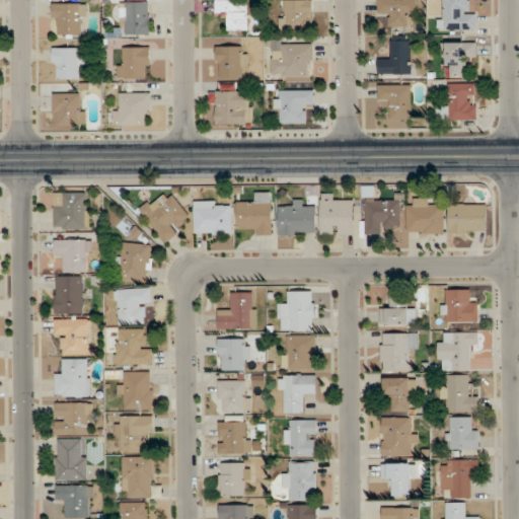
[(249,31),(249,2),(228,2),(227,0),(216,0),(217,18),(227,18),(228,31),(249,31)]
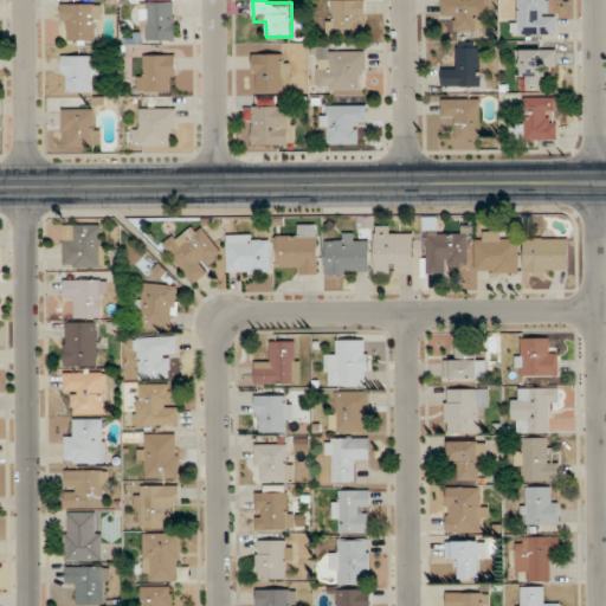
[(328,0),(328,34),(366,34),(365,0),(328,0)]
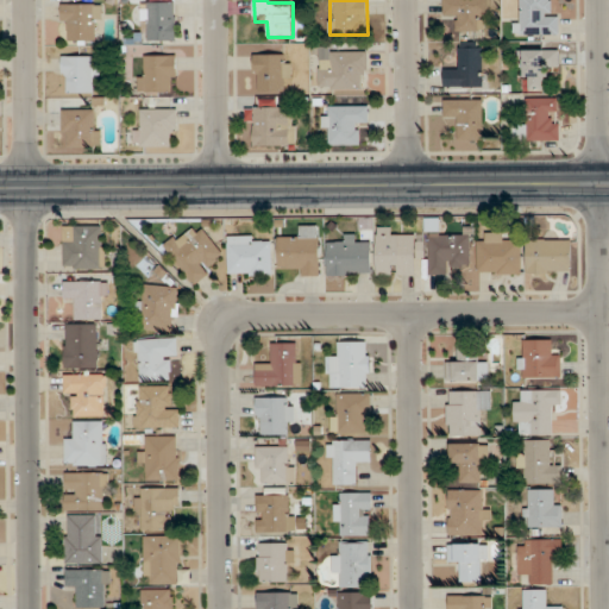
[(456,31),(489,31),(488,0),(444,0),(444,19),(456,19),(456,31)]
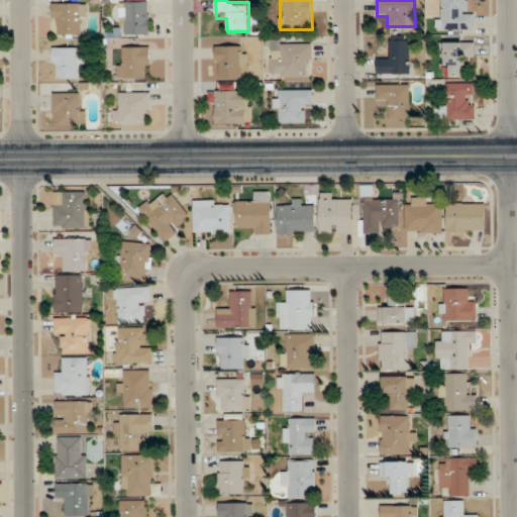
[(437,0),(438,30),(476,30),(476,10),(467,10),(467,0),(437,0)]
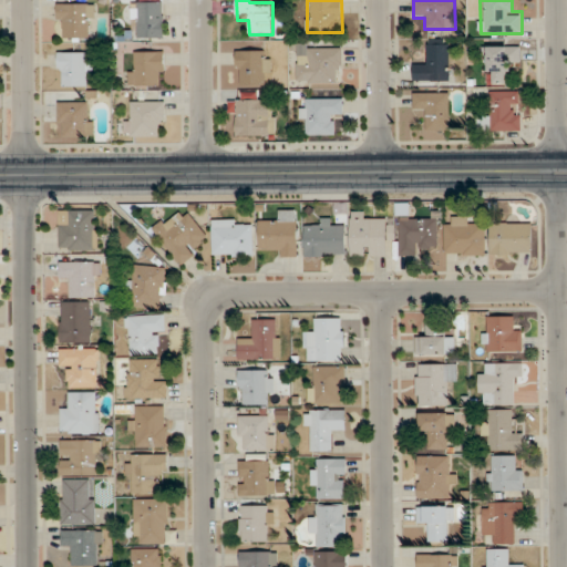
[(165,37),(165,2),(134,2),(134,37),(165,37)]
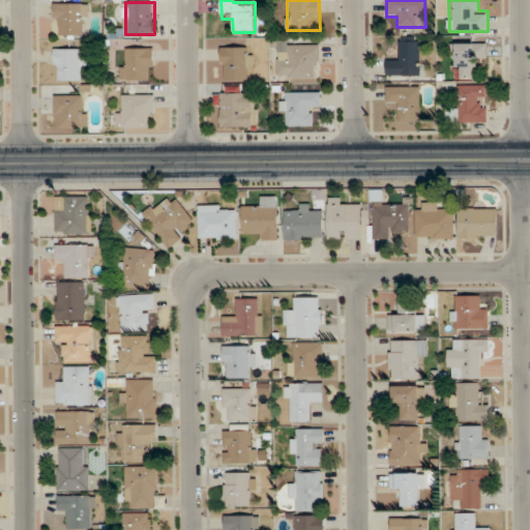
[(57,34),(88,34),(88,3),(54,3),(54,26),(57,26),(57,34)]
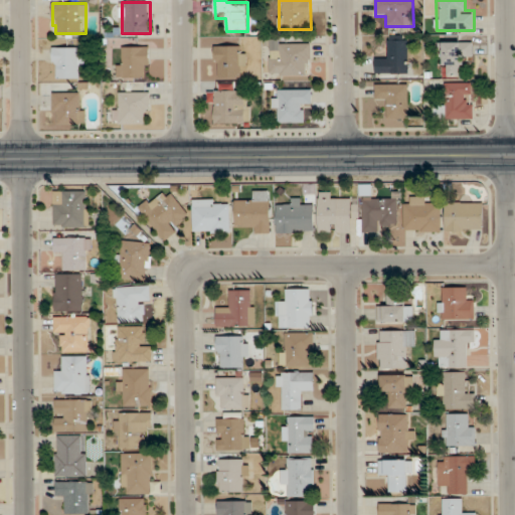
[(408,73),(408,40),(387,40),(387,61),(376,61),(376,73),(408,73)]
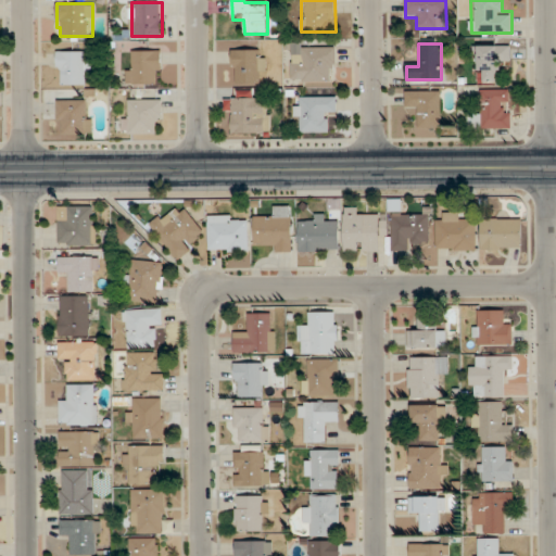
[(477,46),(477,81),(500,81),(500,58),(510,58),(510,46),(477,46)]
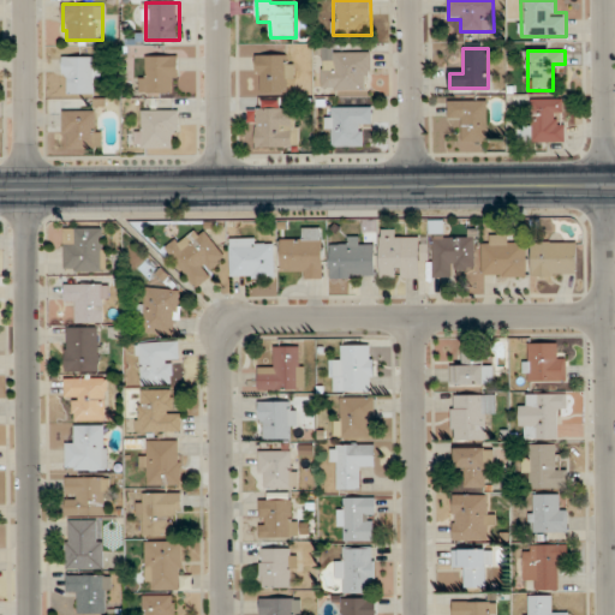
[(323,90),(372,90),(372,52),(336,52),(336,64),(323,64),(323,90)]
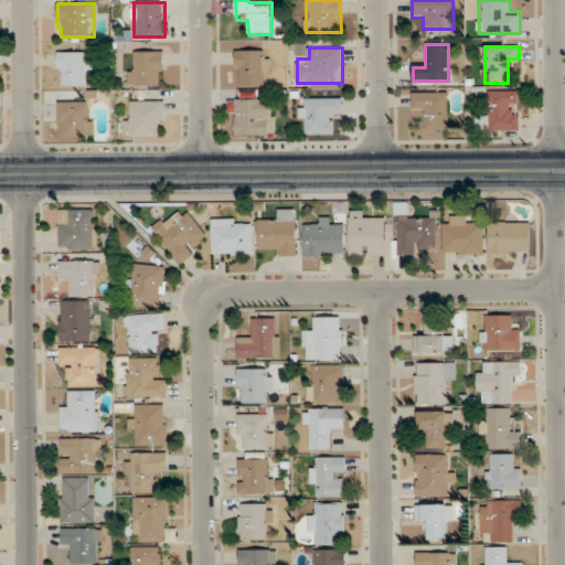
[(163,51),(130,51),(130,85),(163,85),(163,51)]
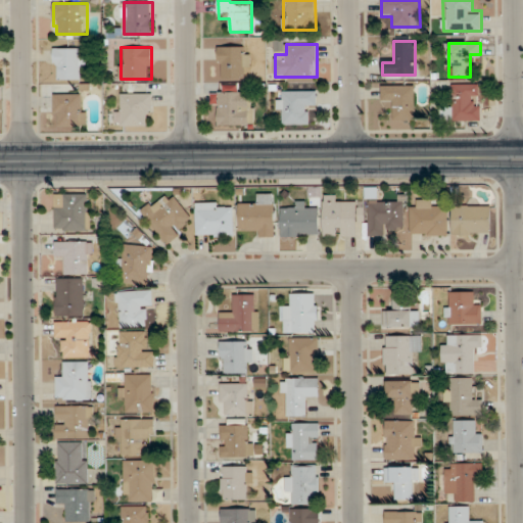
[(219,79),(249,79),(249,47),(219,47),(219,79)]
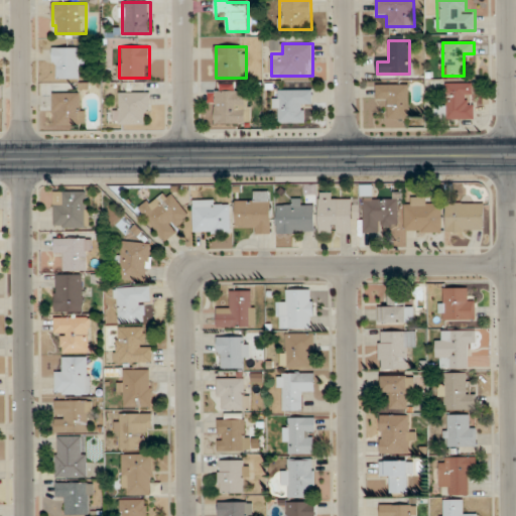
[(52,79),(86,79),(86,47),(52,47),(52,79)]
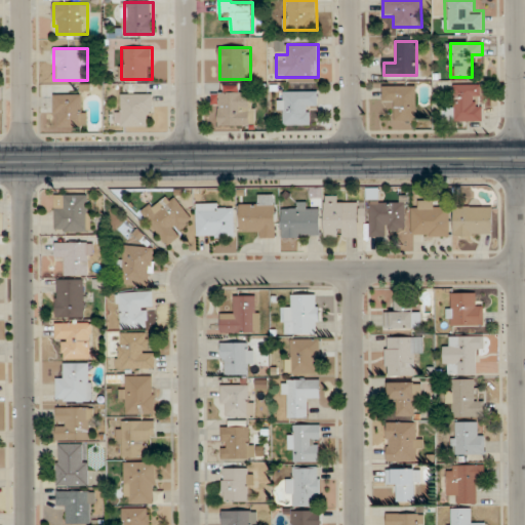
[(443,105),(443,121),(483,121),(483,84),(453,84),(453,105),(443,105)]
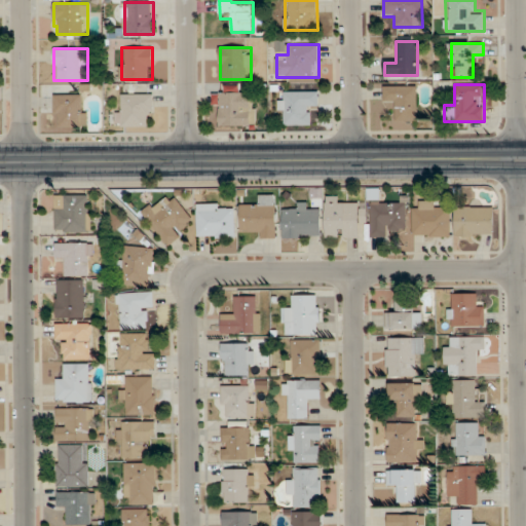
[(417,85),(384,85),(384,97),(396,97),(396,120),(417,120),(417,85)]
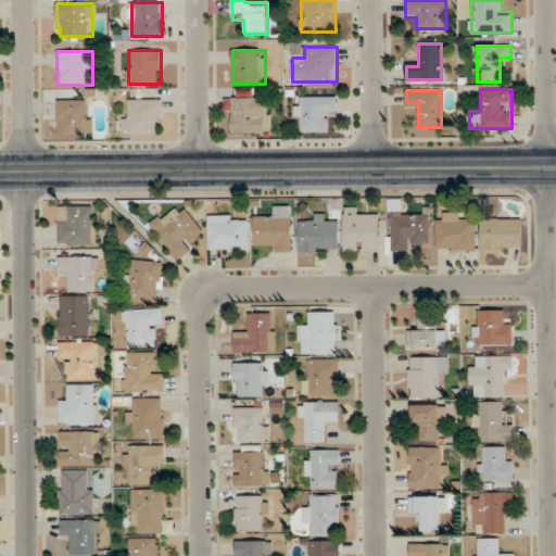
[(270,133),(269,96),(236,96),(236,99),(222,99),(222,110),(231,110),(232,134),(270,133)]
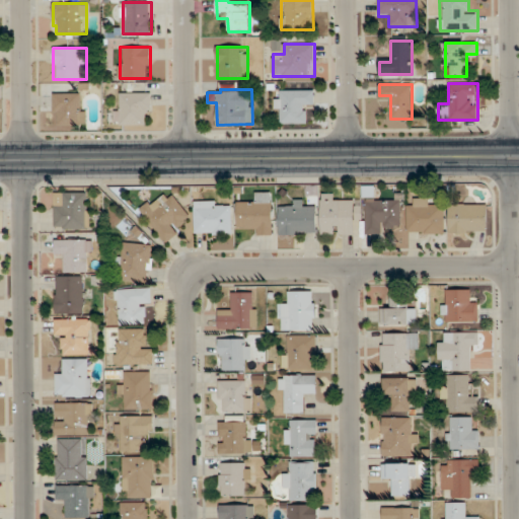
[(314,90),(276,90),(276,114),(281,114),(281,124),(306,124),(306,104),(314,104),(314,90)]
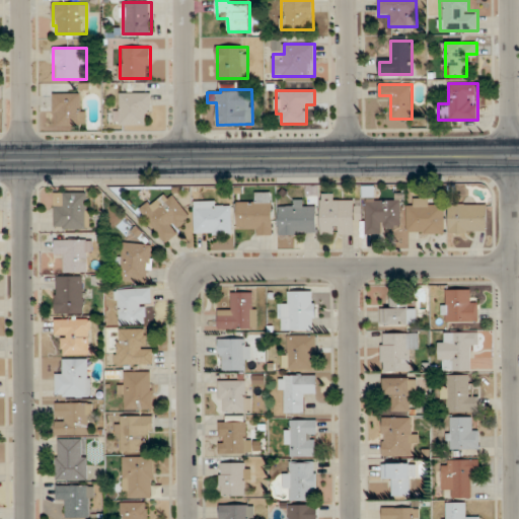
[(151,92),(116,92),(116,125),(151,125),(151,92)]
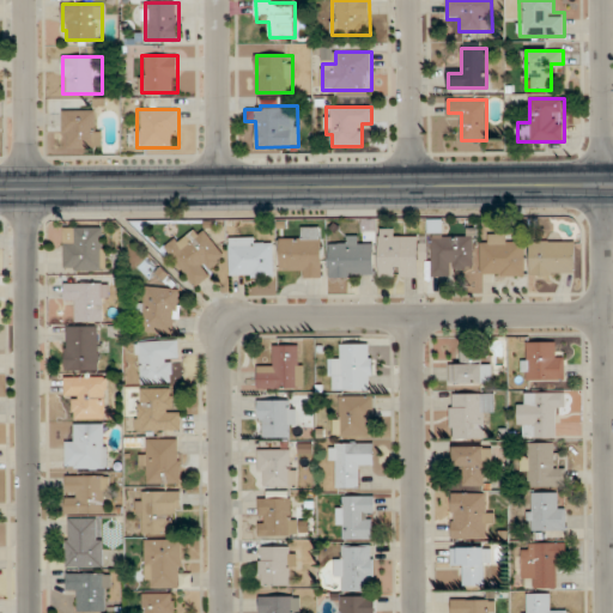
[(102,147),(101,110),(64,110),(65,147),(102,147)]
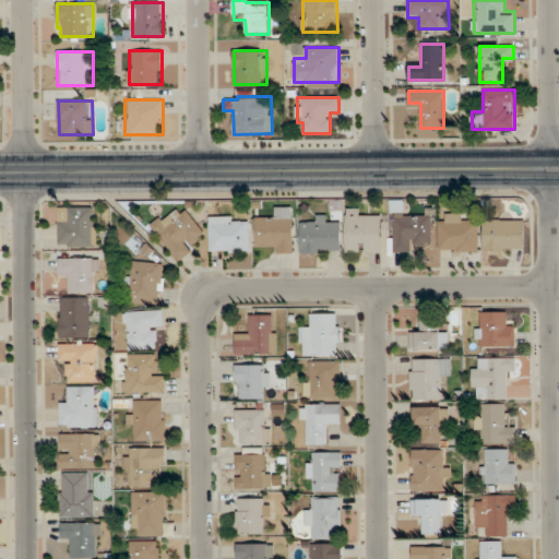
[(152,228),(178,261),(209,236),(183,204),(152,228)]
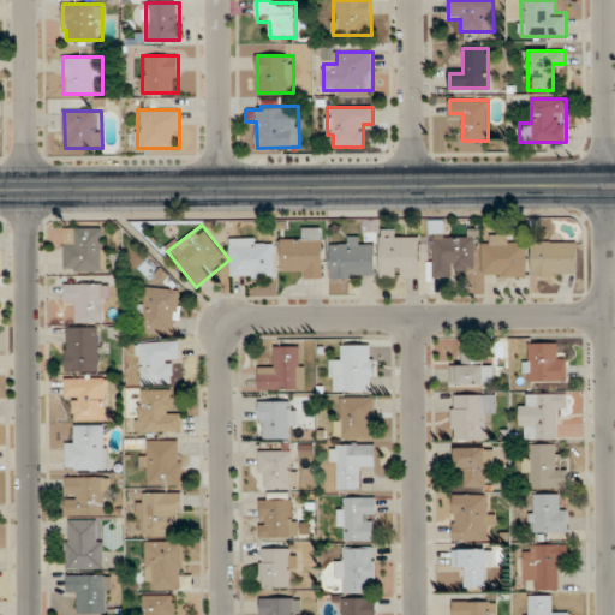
[(106,227),(65,227),(65,270),(106,270),(106,227)]
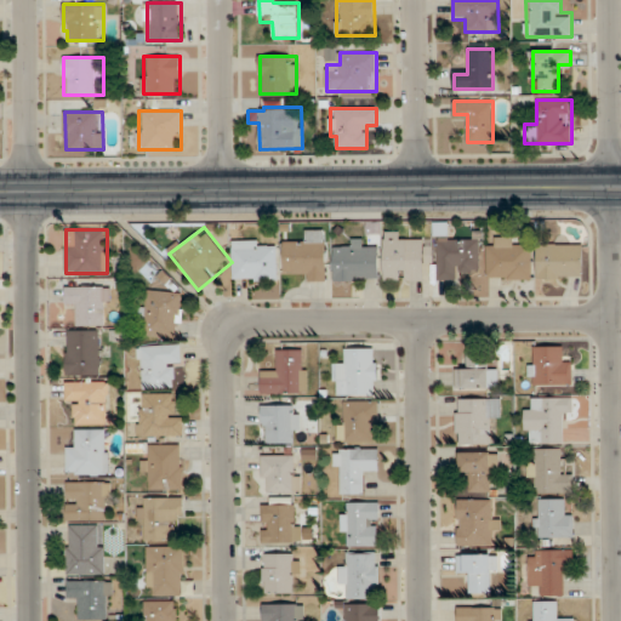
[(284,243),(284,269),(297,269),(297,280),(326,280),(326,229),(306,231),(306,243),(284,243)]
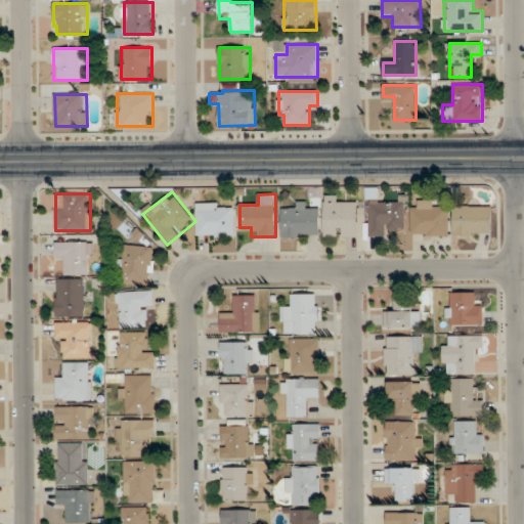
[(325,236),(359,236),(359,200),(325,200),(325,236)]
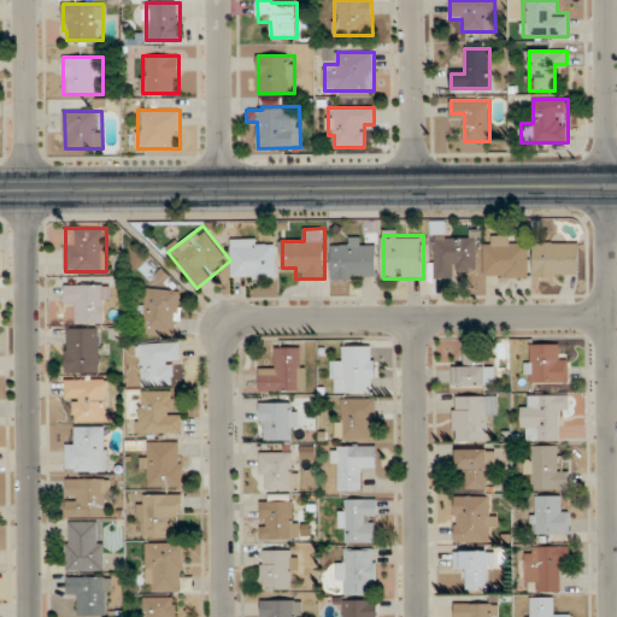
[(517,246),(517,236),(485,236),(485,277),(529,277),(529,246),(517,246)]
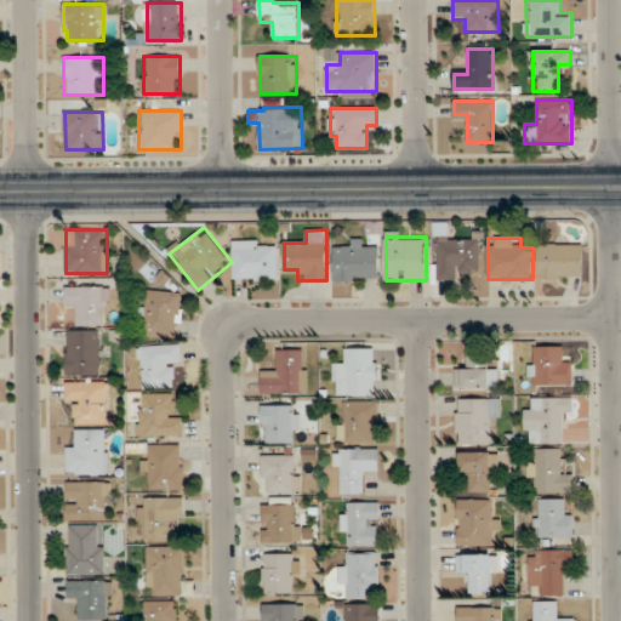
[(438,239),(437,279),(459,280),(460,269),(482,269),(482,240),(438,239)]
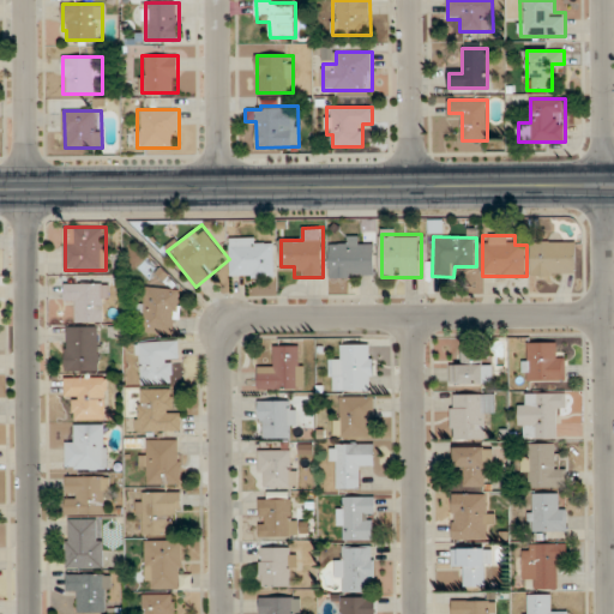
[(275,277),(275,238),(230,238),(230,277),(275,277)]
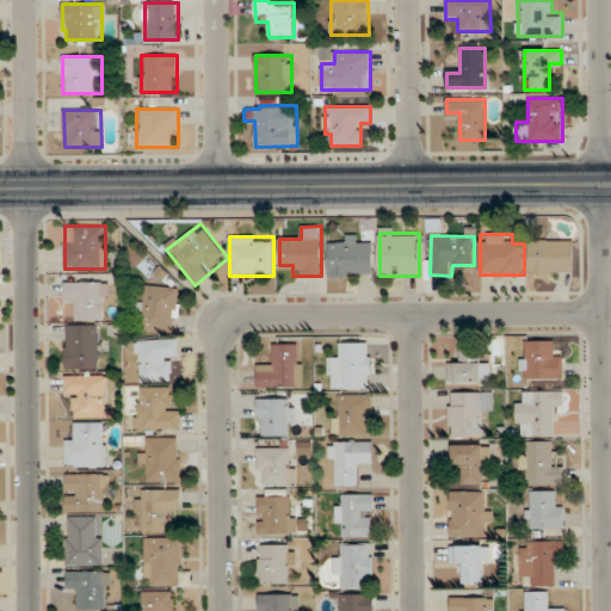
[(328,275),(374,275),(374,245),(360,245),(360,239),(328,239),(328,275)]
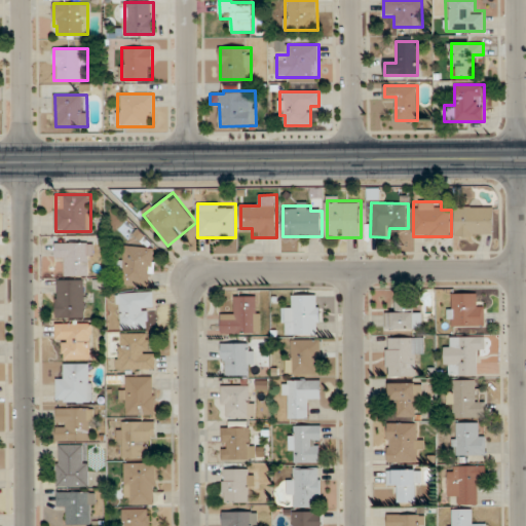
[(494,207),(456,207),(456,236),(494,236),(494,207)]
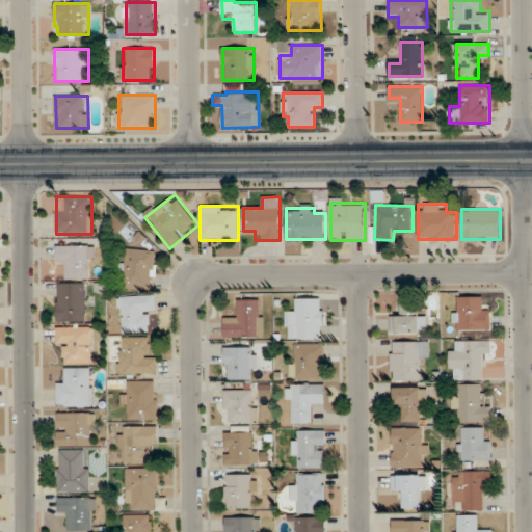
[(65,278),(92,278),(92,245),(56,245),(56,258),(65,258),(65,278)]
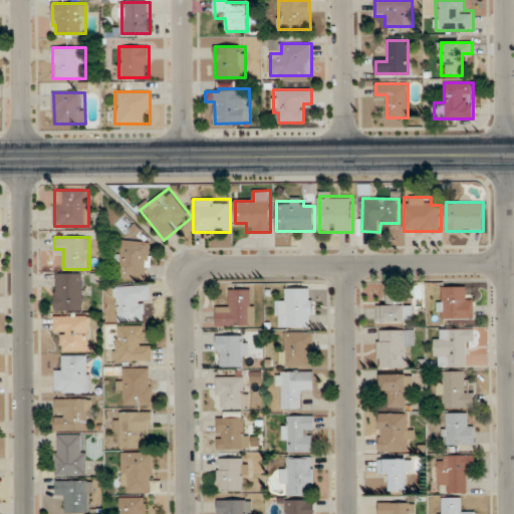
[(150,277),(151,242),(121,241),(120,277),(150,277)]
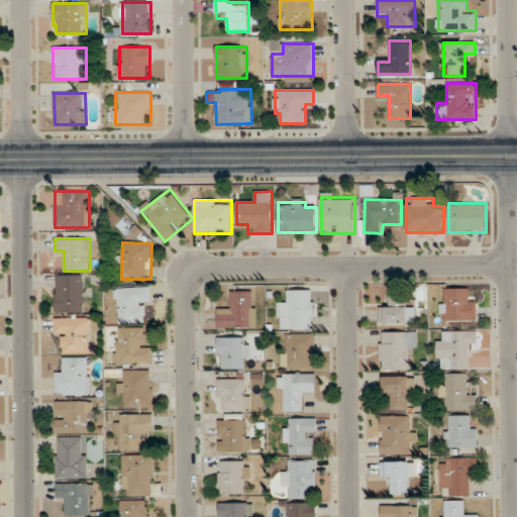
[(83,275),(56,275),(56,312),(83,312),(83,275)]
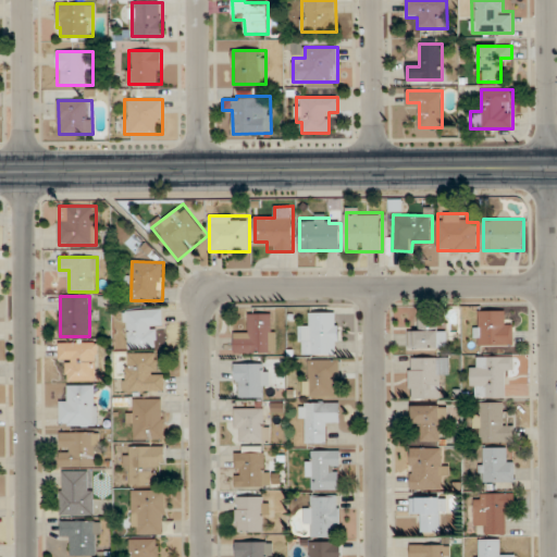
[(125,310),(126,348),(155,347),(155,329),(163,329),(162,309),(125,310)]
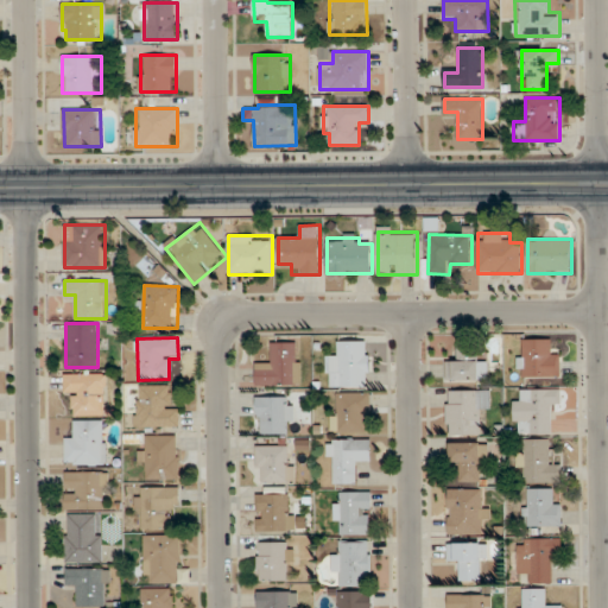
[(551,352),(551,340),(519,340),(519,378),(561,378),(561,352),(551,352)]
